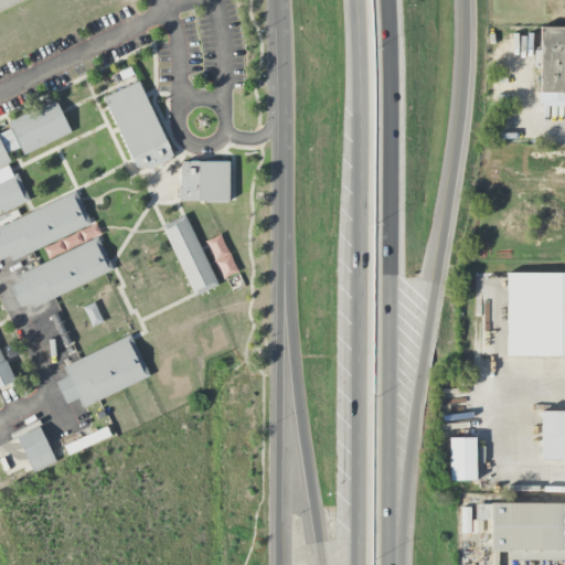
[(564,27),(541,27),(540,92),(555,92),(555,103),(564,103),(564,27)]
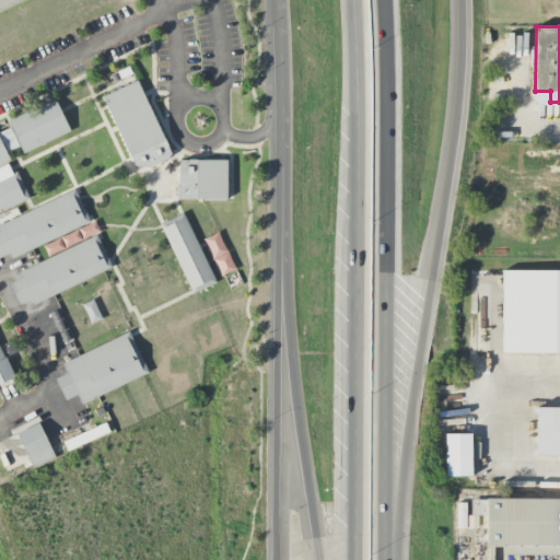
[(102,96),(137,80),(172,153),(168,158),(148,167),(135,165),(102,96)]
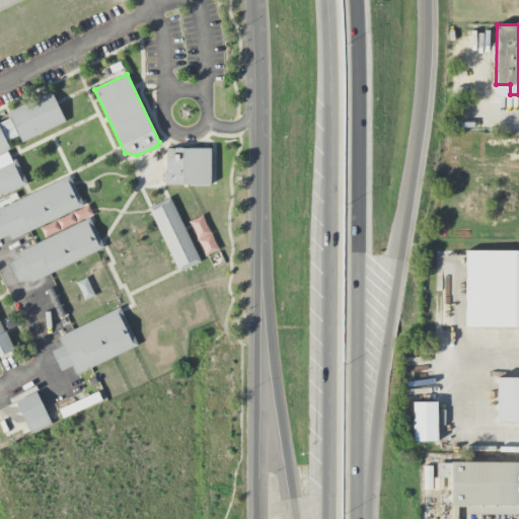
[(0,153),(0,119),(8,115),(7,113),(51,91),(66,122),(21,143),(18,135),(6,141),(9,149),(0,153)]
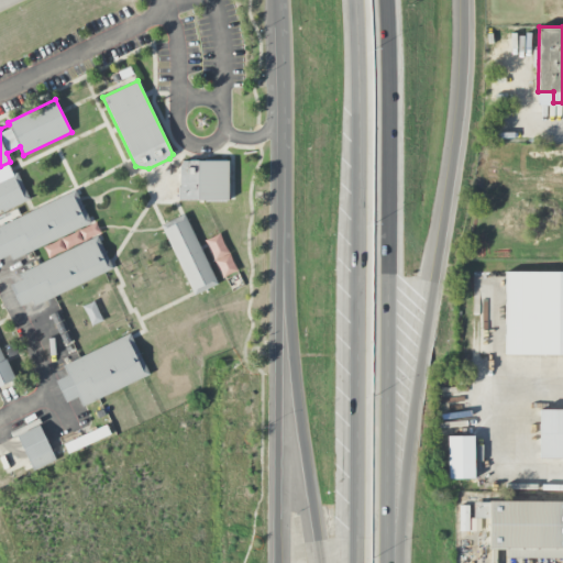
[(178,199),(178,187),(179,187),(180,166),(183,161),(229,161),(228,200),(178,199)]
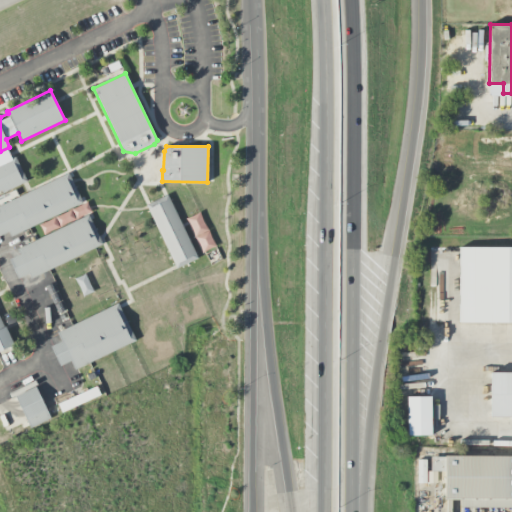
[(3,193),(0,187),(0,164),(15,157),(27,181),(3,193)]
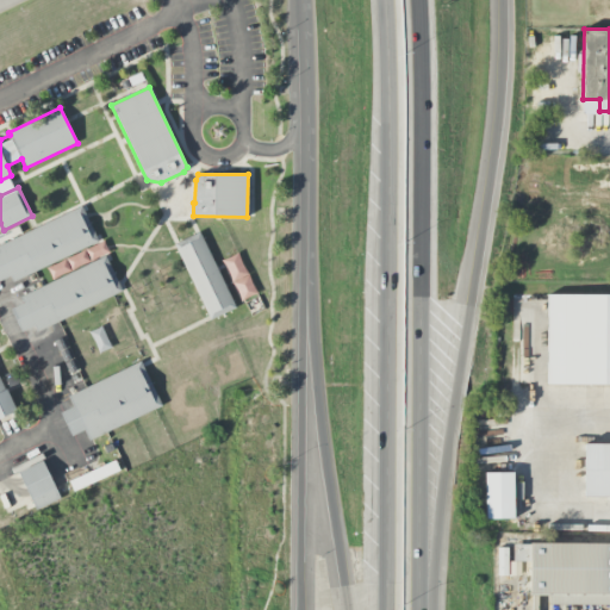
[(13,282),(0,254),(0,244),(81,205),(99,241),(13,282)]
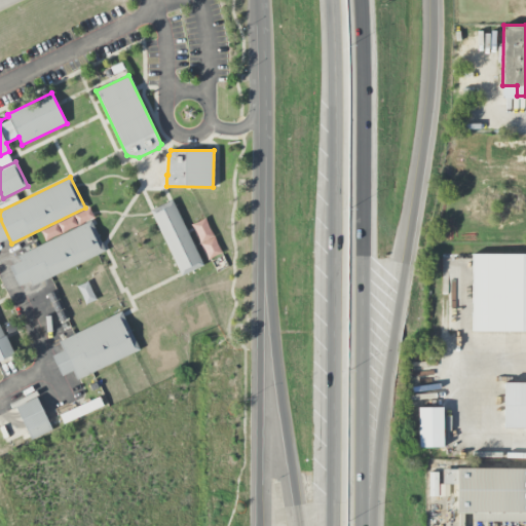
[(150,211),(173,200),(203,266),(182,276),(150,211)]
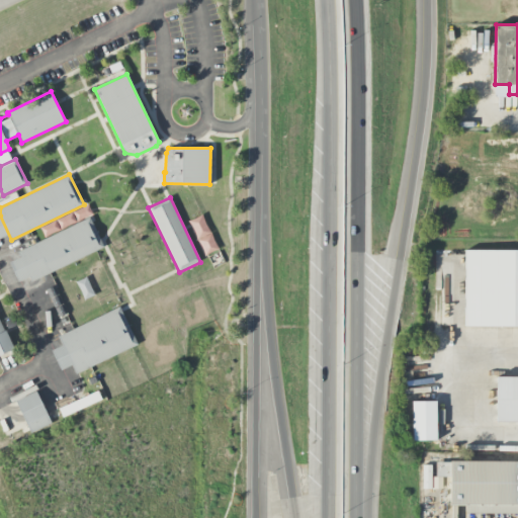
[(45,238),(92,214),(87,204),(40,228),(45,238)]
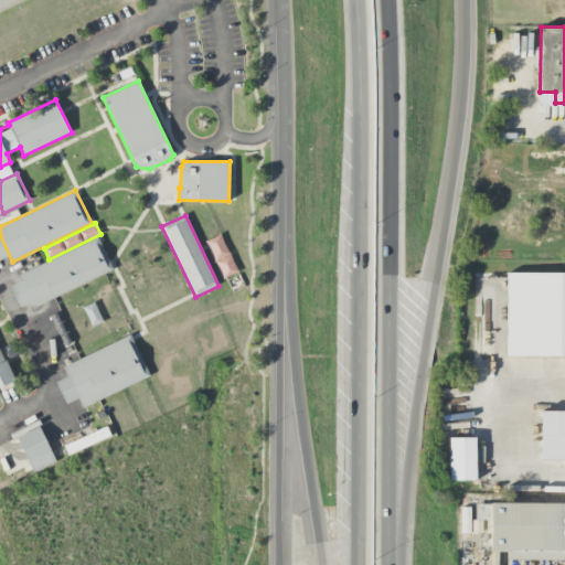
[(222,279),(236,274),(222,235),(208,241),(222,279)]
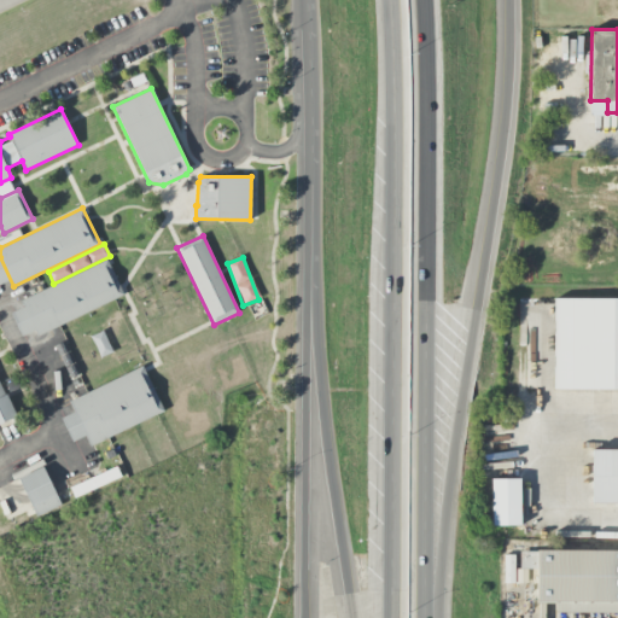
[(38,338),(19,301),(106,258),(124,296),(38,338)]
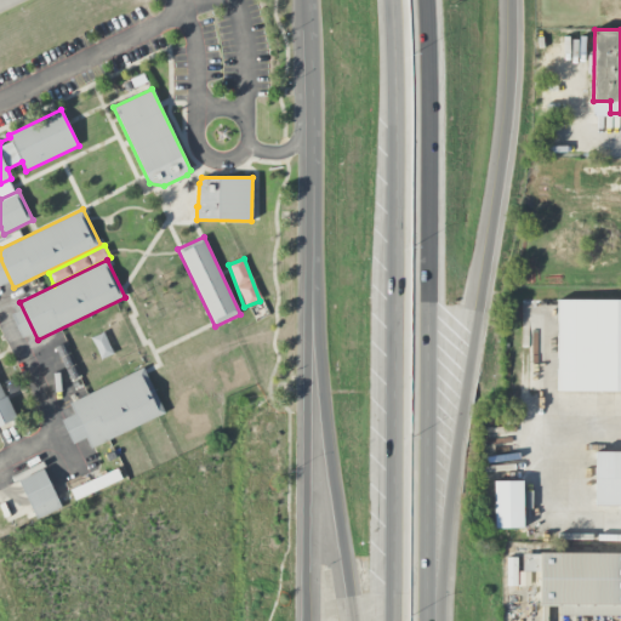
[(557,301),(556,392),(615,392),(615,301),(557,301)]
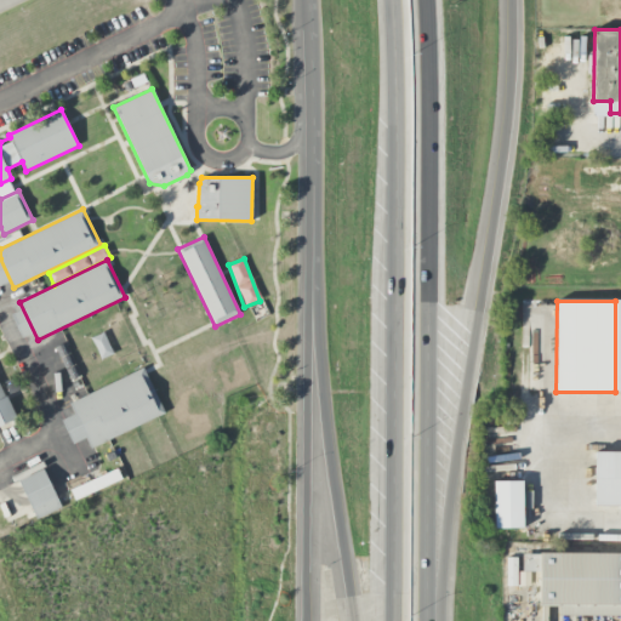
[(69,403),(143,368),(165,412),(91,449),(69,403)]
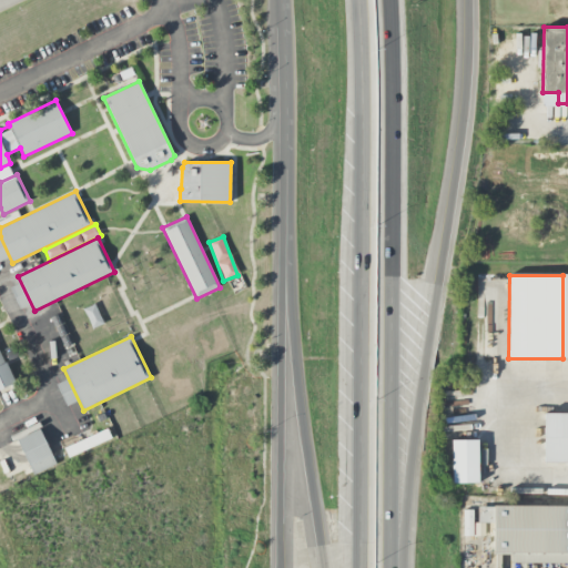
[(0,389),(14,385),(0,352),(0,389)]
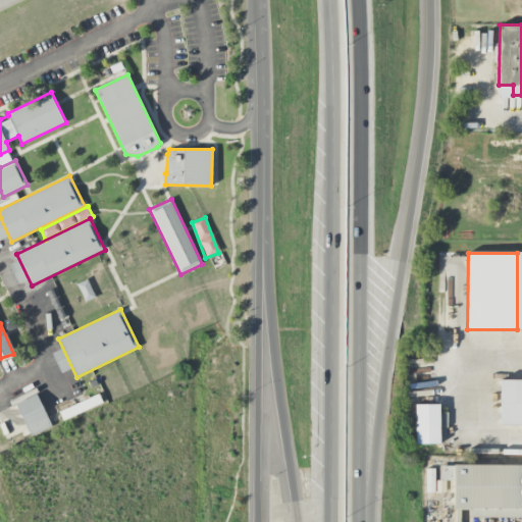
[(521,380),(500,380),(500,425),(521,425),(521,380)]
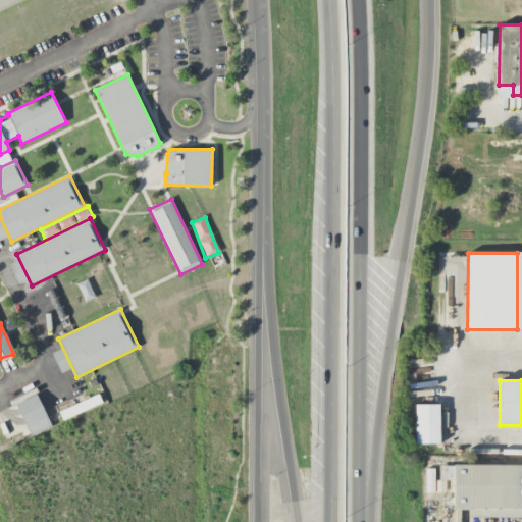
[(32,436),(15,404),(37,394),(52,426),(32,436)]
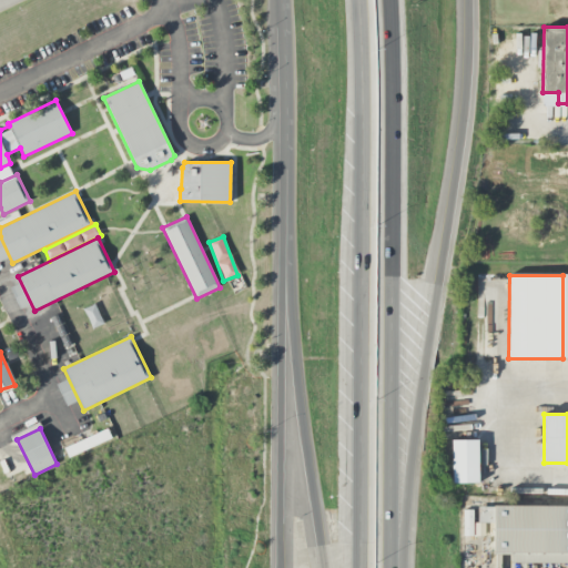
[(62,449),(67,459),(111,440),(108,430),(62,449)]
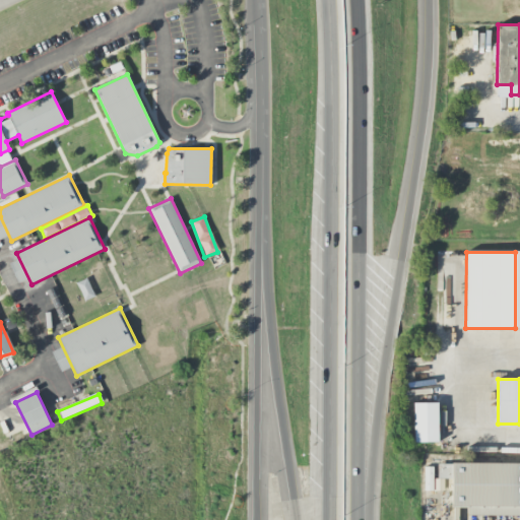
[(412,403),(413,443),(439,442),(438,403),(412,403)]
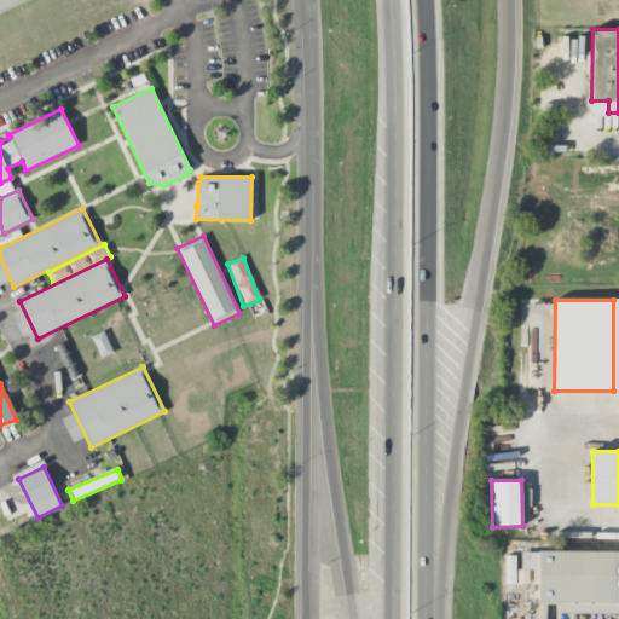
[(618,550),(537,550),(537,603),(555,603),(555,614),(618,614),(618,550)]
